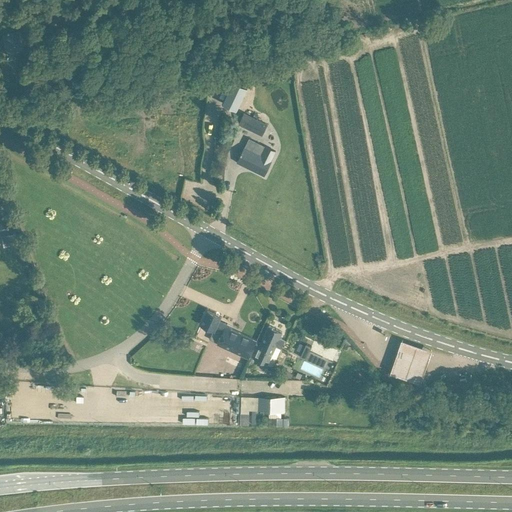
[(33,11),(16,16),(18,23),(35,18),(33,11)]
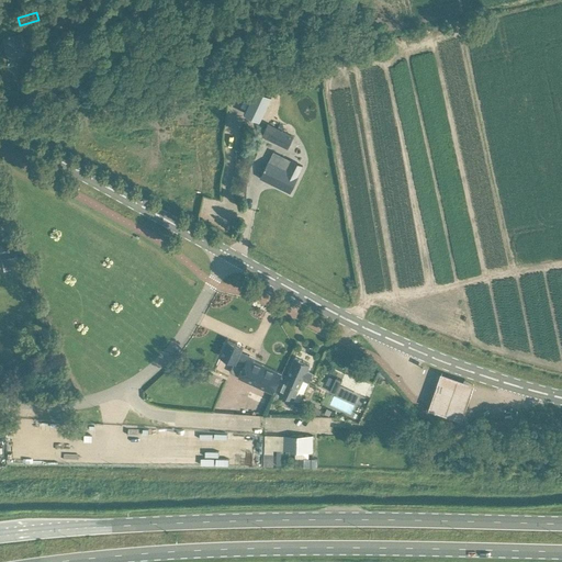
[(20,30),(3,34),(9,56),(26,52),(20,30)]
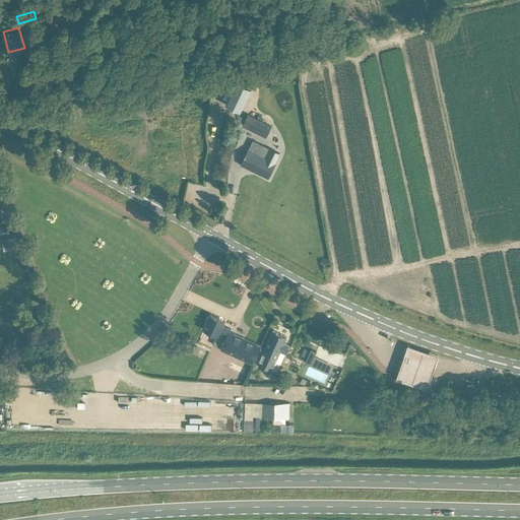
[(220,51),(213,52),(215,62),(222,61),(220,51)]
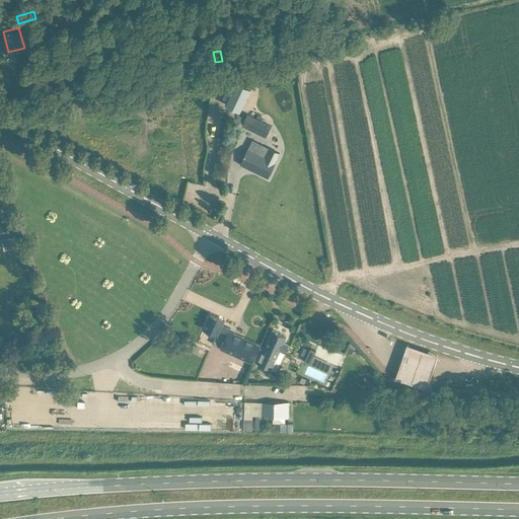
[(294,55),(288,56),(291,68),(297,67),(294,55)]
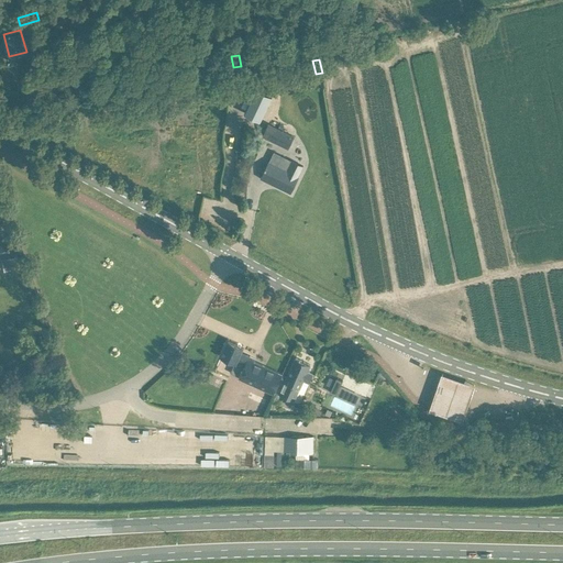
[(256,88),(244,113),(261,120),(272,96),(256,88)]
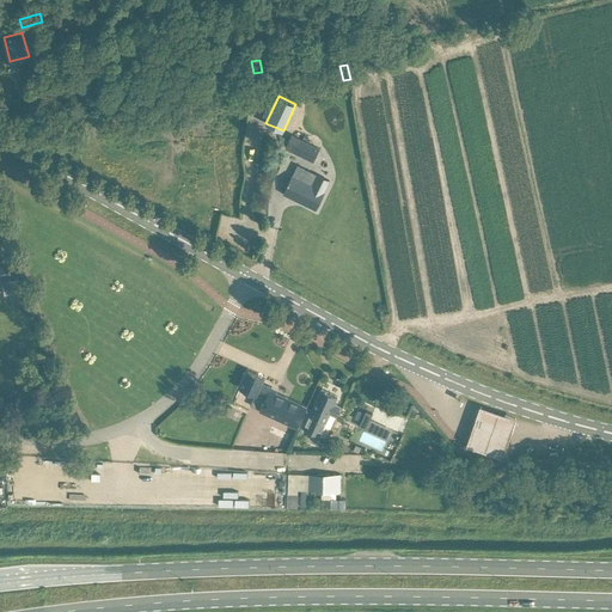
[(320,148),(292,135),(286,147),(313,161),(320,148)]
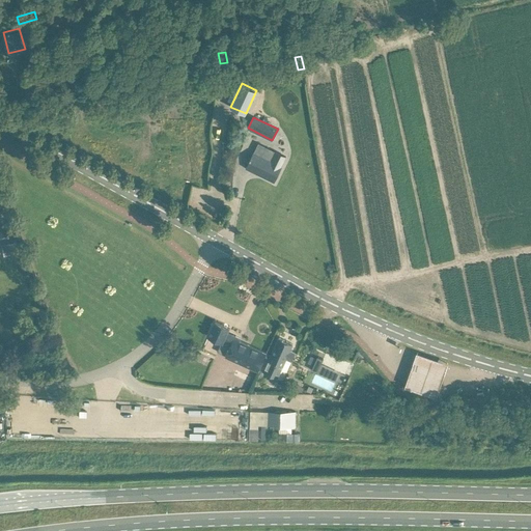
[(281,166),(286,156),(276,150),(271,161),(253,152),(251,158),(250,157),(249,159),(250,160),(246,167),(274,180),(281,166)]
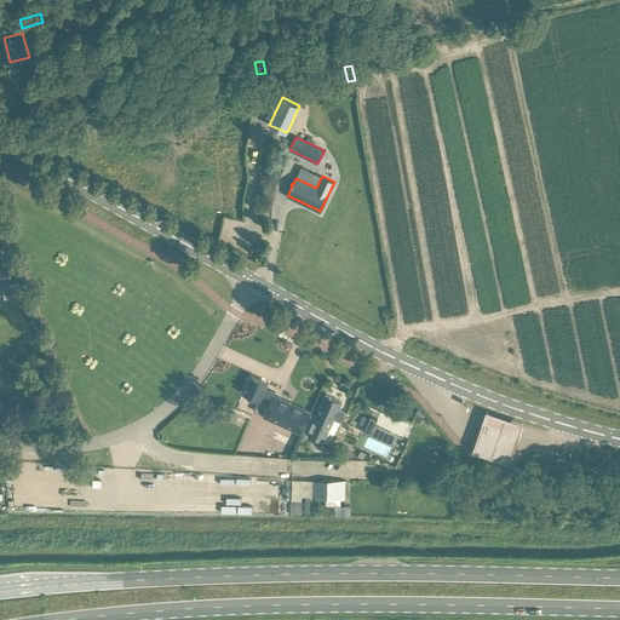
[(4,298),(23,293),(19,281),(1,286),(4,298)]
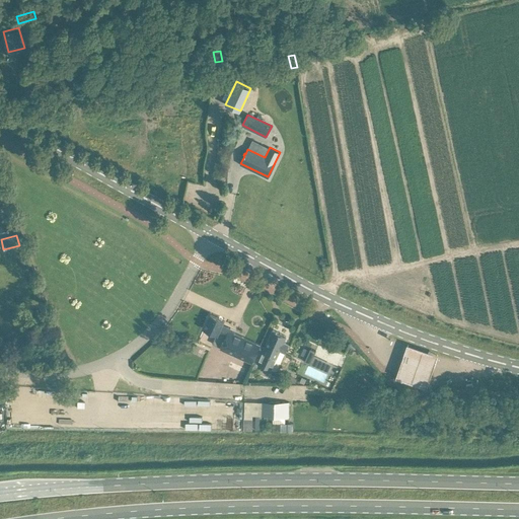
[(261,345),(221,326),(224,320),(210,313),(204,328),(217,334),(213,343),(221,347),(221,348),(252,362),(253,359),(260,346),(261,345)]
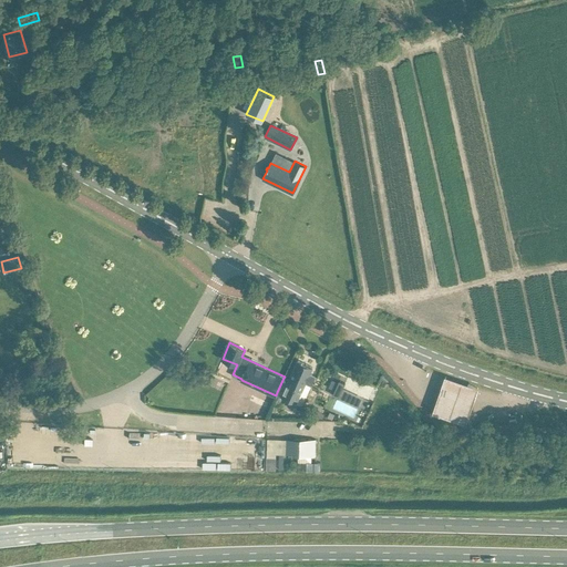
[(311,384),(316,375),(309,373),(312,367),(298,360),(288,379),(284,378),(277,392),(281,394),(281,395),(296,402),(306,381),(311,384)]
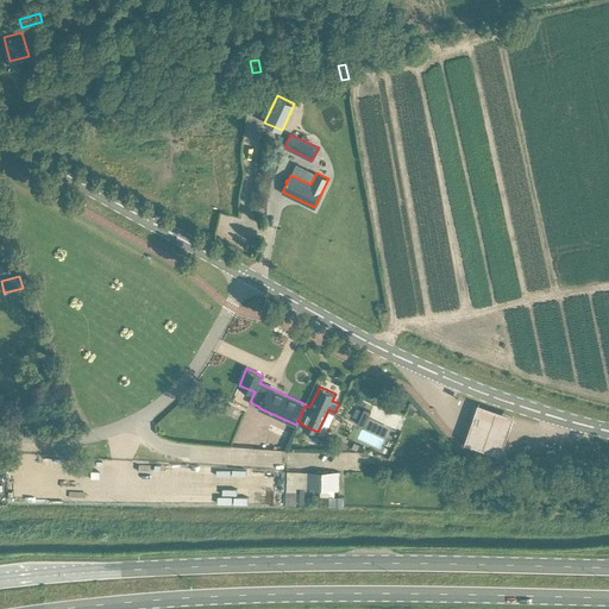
[(389,393),(387,405),(396,407),(399,395),(389,393)]
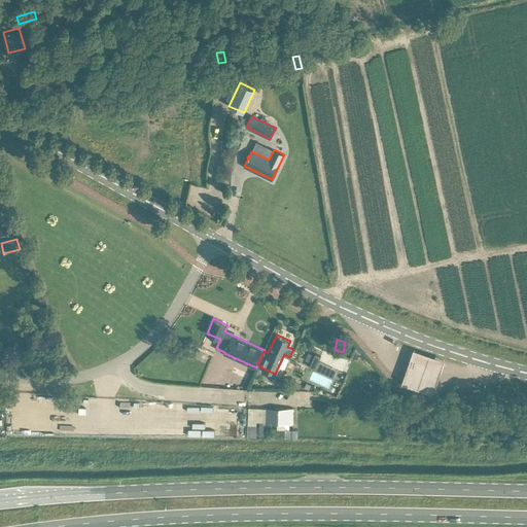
[(447,355),(417,344),(405,377),(434,388),(447,355)]
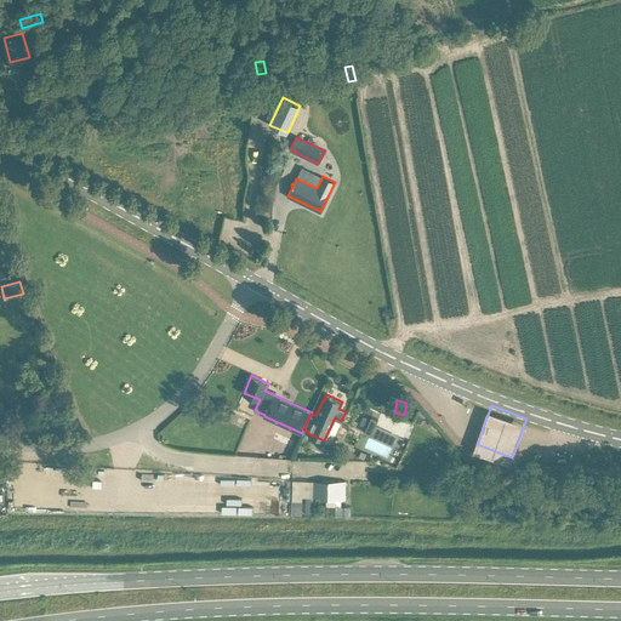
[(371,416),(364,432),(392,445),(397,434),(376,425),(379,420),(371,416)]
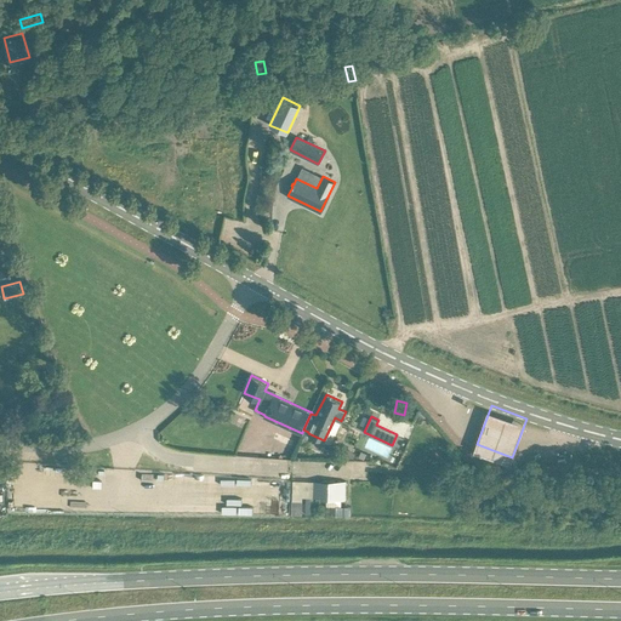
[(345,446),(341,455),(349,459),(351,457),(353,459),(355,454),(353,453),(354,450),(345,446)]
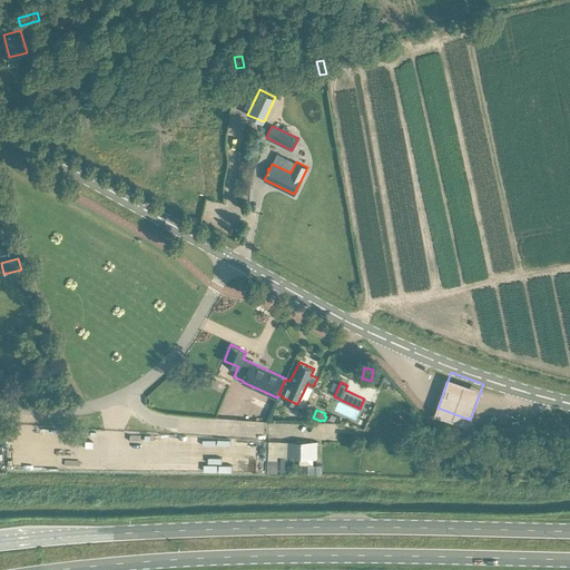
[(317,458),(317,441),(287,441),(287,457),(294,457),(294,458),(300,458),(313,458),(317,458)]
